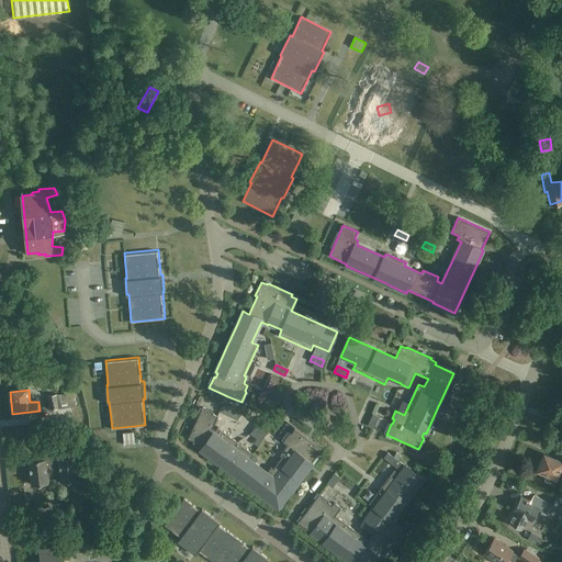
[(75,392),(65,393),(47,395),(48,409),(83,406),(82,391),(76,392),(75,392)]
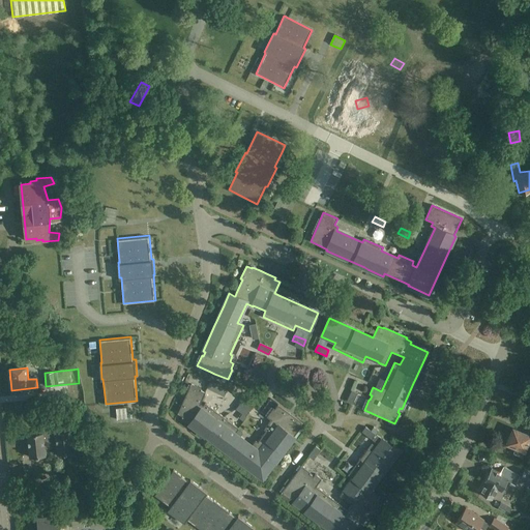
[(190,384),(184,399),(183,402),(178,414),(183,416),(182,417),(192,421),(189,424),(190,425),(194,428),(263,479),(291,441),(294,438),(295,437),(294,437),(300,429),(299,428),(302,422),(292,415),(289,412),(278,405),(275,409),(273,408),(267,417),(271,420),(264,430),(266,431),(258,442),(256,440),(252,446),(235,434),(239,429),(233,424),(215,411),(205,403),(204,405),(201,403),(205,392),(201,390),(201,389),(190,384)]
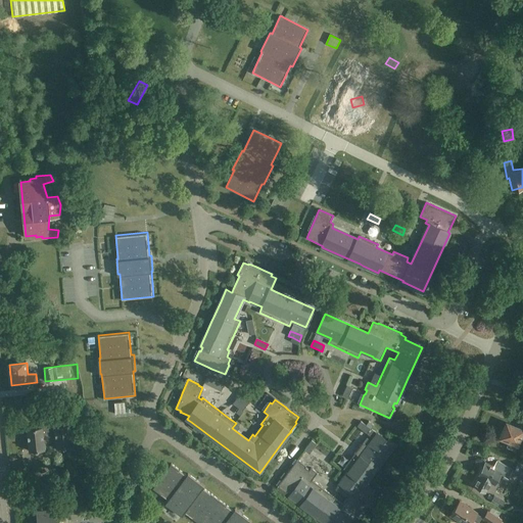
[(347,399),(352,388),(347,385),(342,396),(347,399)]
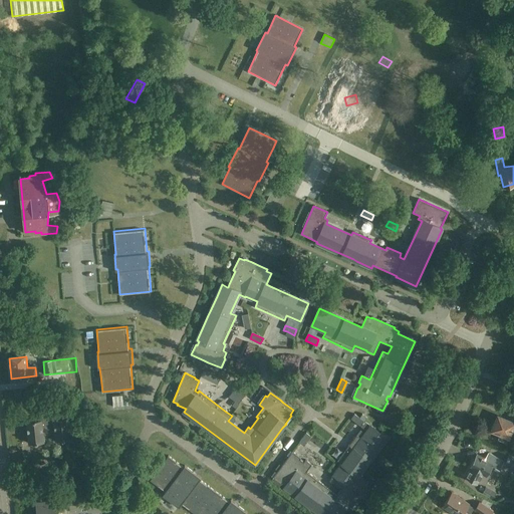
[(235,402),(239,404),(246,395),(236,388),(229,397),(235,402)]
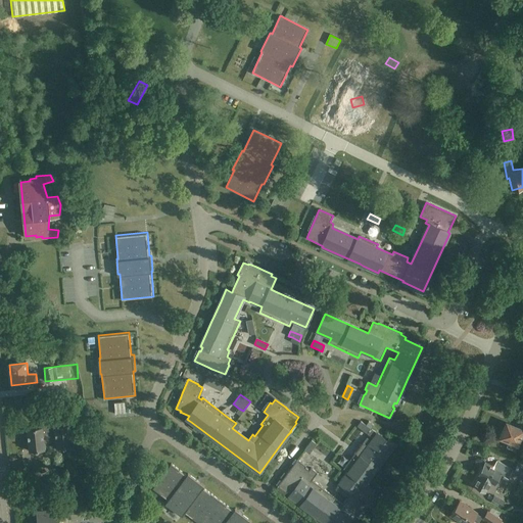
[(57,403),(35,406),(36,416),(58,413),(57,403)]
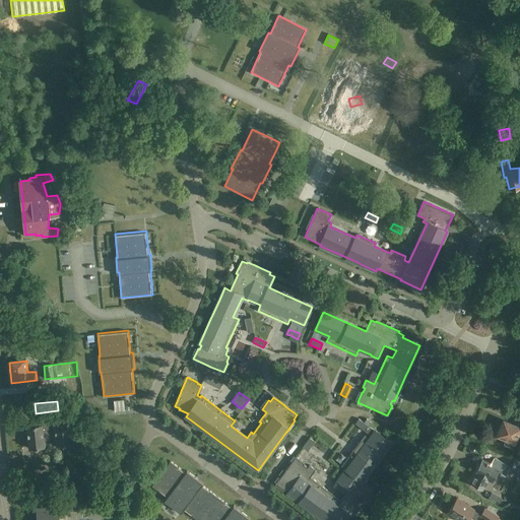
[(54,424),(55,424),(54,417),(40,418),(41,426),(42,426),(44,440),(47,440),(47,439),(52,439),(53,440),(56,439),(54,424)]
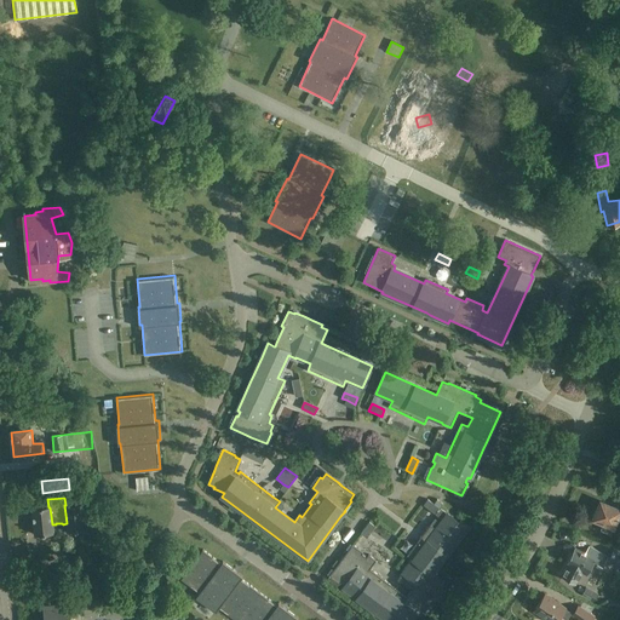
[(424,505),(435,515),(443,504),(437,500),(435,504),(429,500),(424,505)]
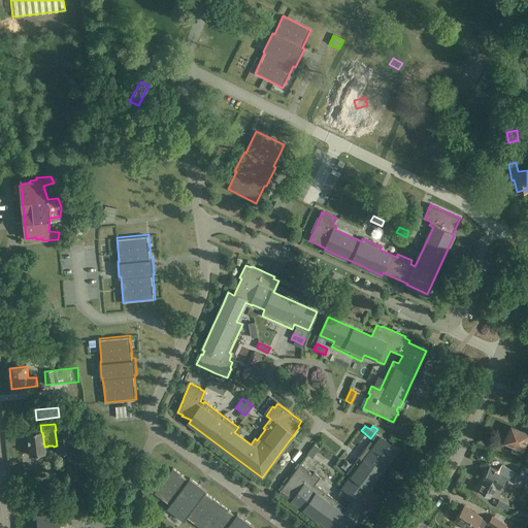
[(506,436),(505,438),(506,440),(505,441),(514,446),(512,452),(520,455),(522,449),(525,441),(526,441),(526,440),(527,441),(527,434),(527,433),(512,427),(508,435),(506,436)]
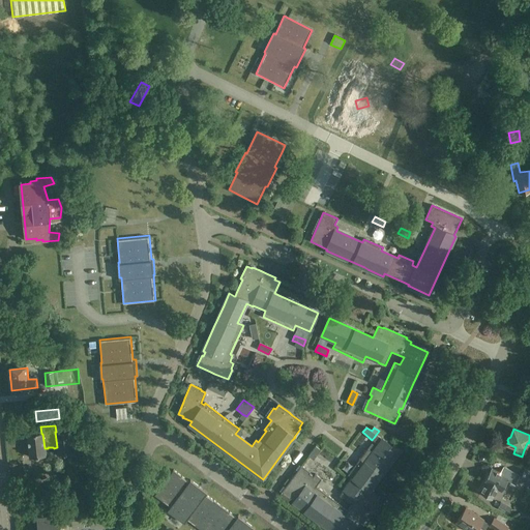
[(70,431),(56,432),(55,432),(57,447),(57,453),(72,452),(70,431)]
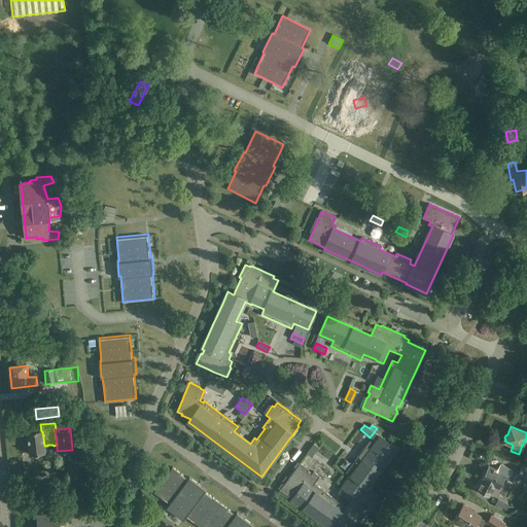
[(42,431),(41,431),(27,432),(30,454),(44,453),(44,446),(42,431)]
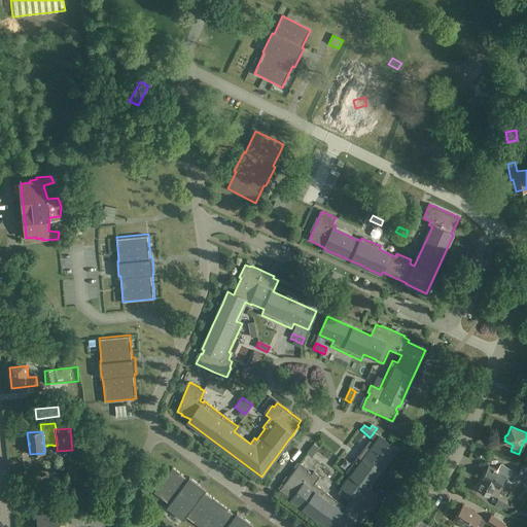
[(366,446),(359,455),(356,459),(347,472),(351,476),(343,487),(343,486),(338,493),(344,497),(340,502),(318,487),(314,484),(320,477),(313,471),(312,473),(308,471),(309,469),(300,463),(291,475),(289,478),(280,490),(288,496),(289,495),(293,498),(292,500),(327,526),(349,526),(354,522),(356,524),(359,520),(360,521),(366,512),(370,508),(376,500),(375,499),(378,495),(378,494),(367,487),(371,484),(396,449),(381,437),(375,432),(371,437),(377,443),(375,445),(370,441),(366,446)]
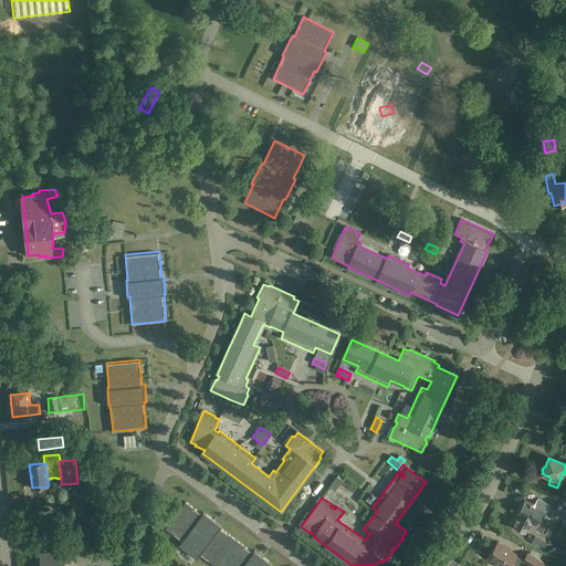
[(335,491),(343,481),(337,478),(329,488),(335,491)]
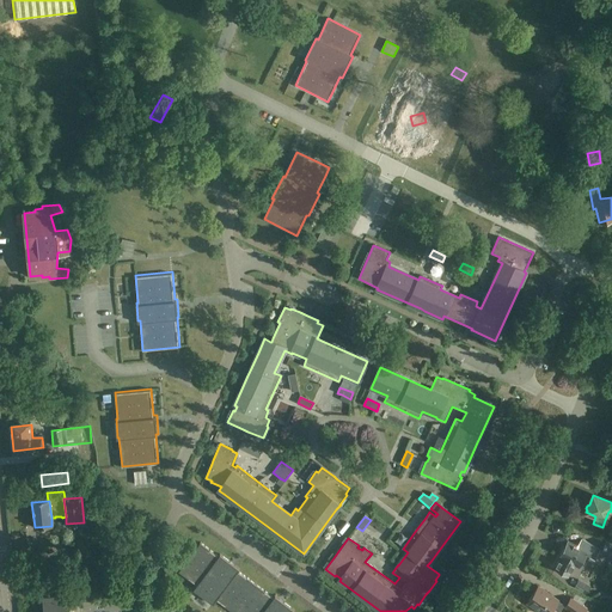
[(561,557),(555,568),(568,576),(574,564),(579,567),(583,557),(593,562),(599,549),(582,539),(577,548),(568,542),(560,556),(561,557)]
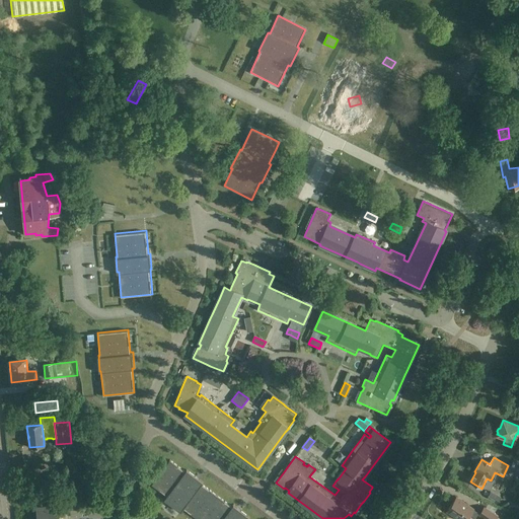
[(518,473),(518,459),(515,457),(510,468),(518,473)]
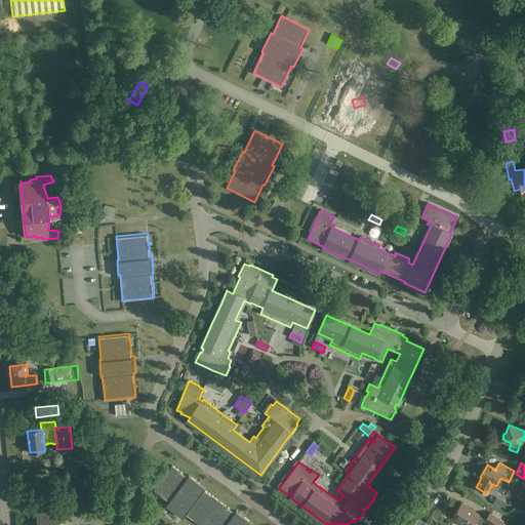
[(171,463),(153,489),(168,500),(165,505),(183,518),(186,514),(200,524),(251,524),(253,523),(236,510),(235,512),(205,489),(206,487),(189,474),(188,476),(171,463)]
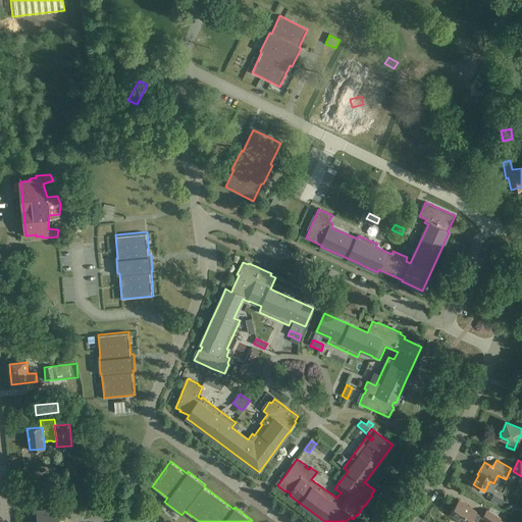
[(489,501),(501,506),(504,502),(492,496),(489,501)]
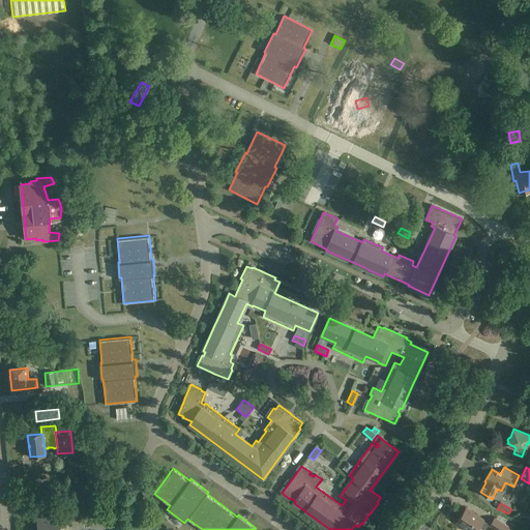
[(466,508),(457,522),(468,529),(475,529),(478,526),(483,529),(488,524),(482,521),(483,520),(466,508)]
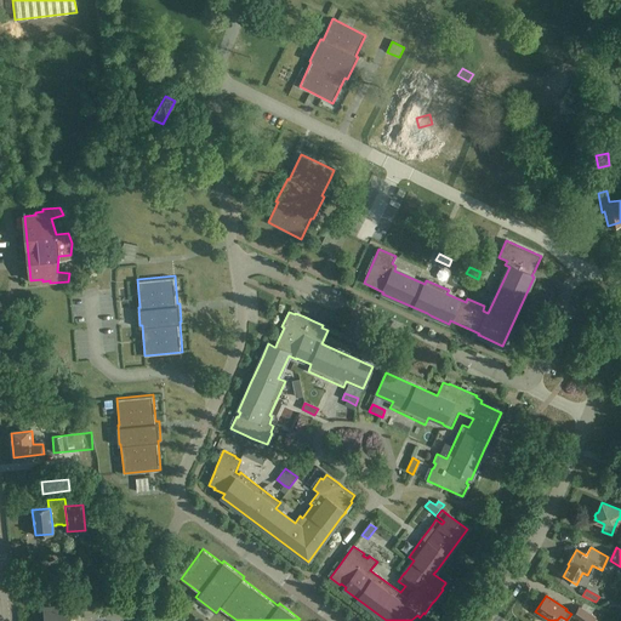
[(101,604),(83,607),(84,619),(92,617),(93,619),(102,617),(101,604)]
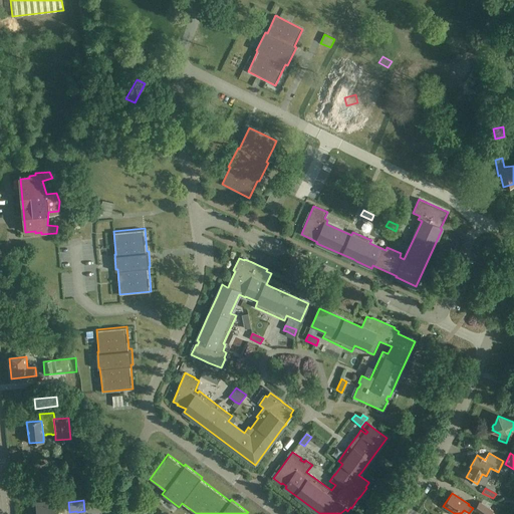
[(55,501),(35,503),(36,513),(58,513),(58,508),(56,509),(55,501)]
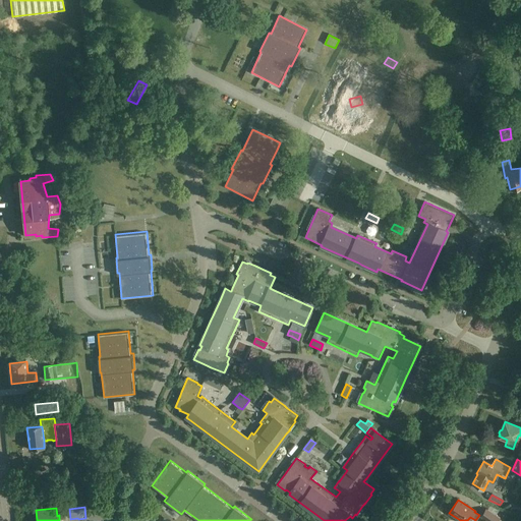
[(498,520),(500,518),(484,508),(480,514),(489,520),(498,520)]
